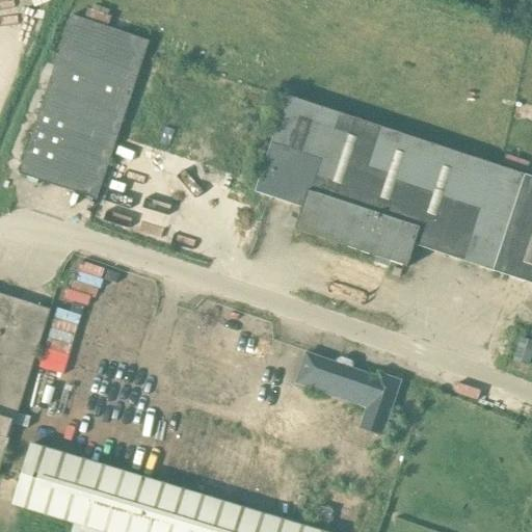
[(150,42),(72,16),(20,174),(98,200),(150,42)]
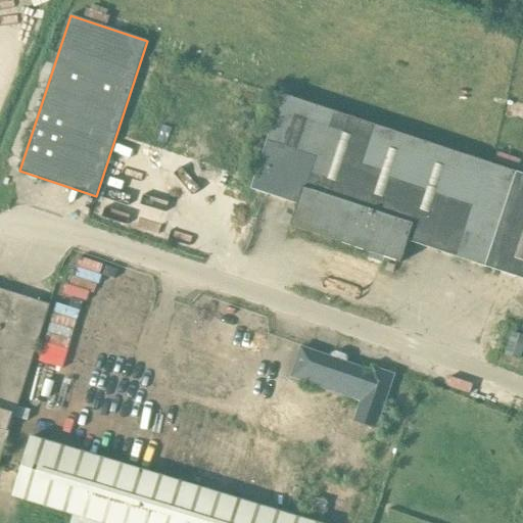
[(522,273),(522,165),(287,97),(259,190),(307,203),(300,227),(411,259),(416,242),(522,273)]
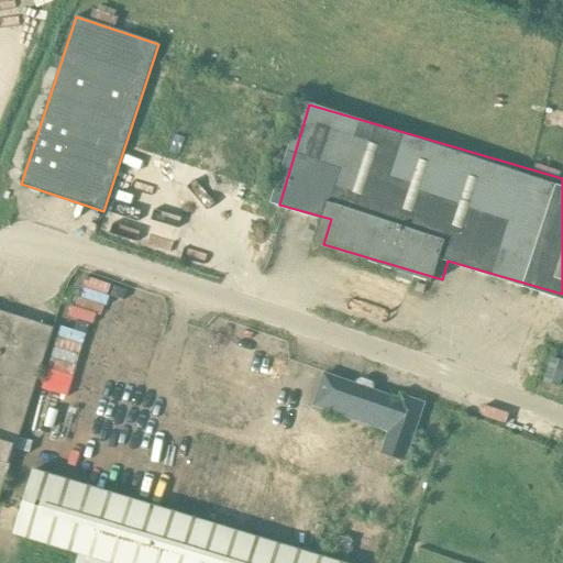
[(0,499),(54,328),(0,310),(0,499)]
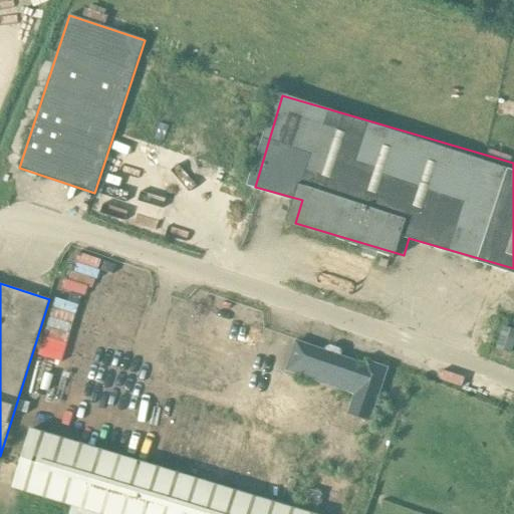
[(236,318),(231,338),(261,346),(266,326),(236,318)]
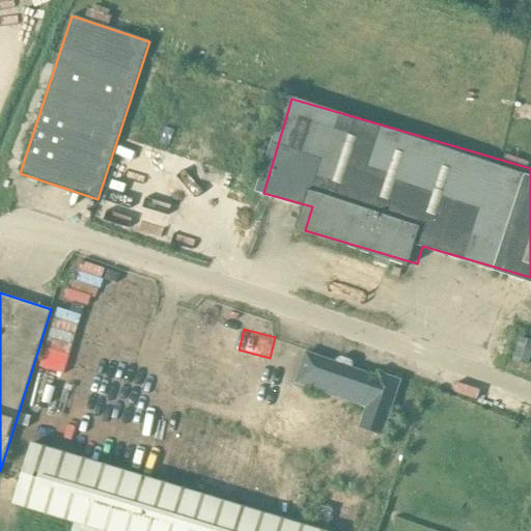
[(530,358),(530,340),(521,337),(512,361),(528,366),(530,358)]
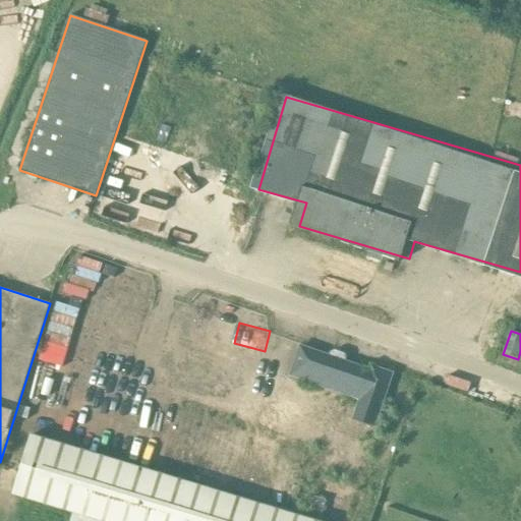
[(330,356),(300,346),(290,375),(360,400),(354,419),(374,426),(393,373),(371,366),(370,370),(345,361),(347,358),(345,354),(335,350),(331,352),(330,356)]
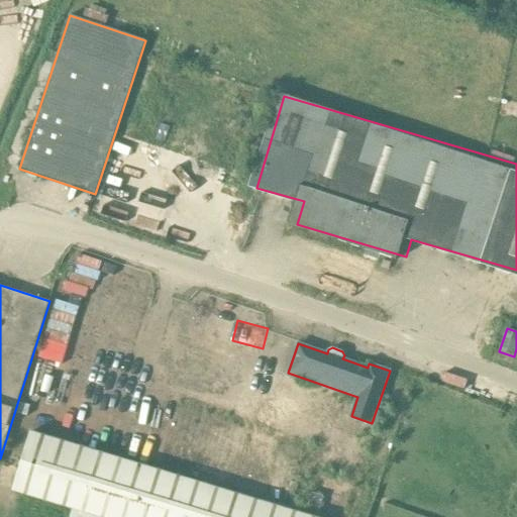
[(306,514),(31,430),(13,489),(13,491),(72,509),(69,516),(317,516),(324,496),(312,492),(306,514)]
